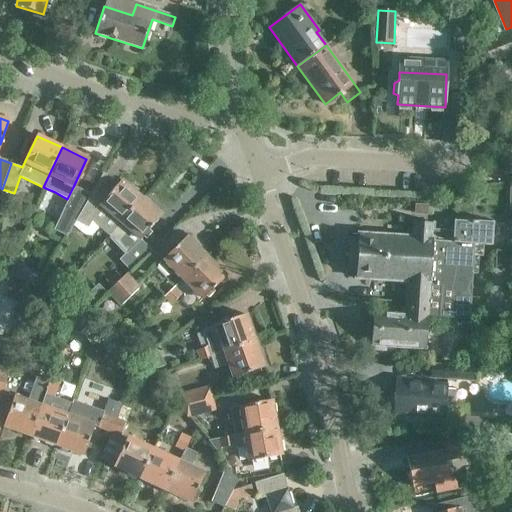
[(108,235),(109,236),(141,199),(121,182),(120,184),(103,172),(97,183),(76,221),(88,228),(92,221),(108,235)]
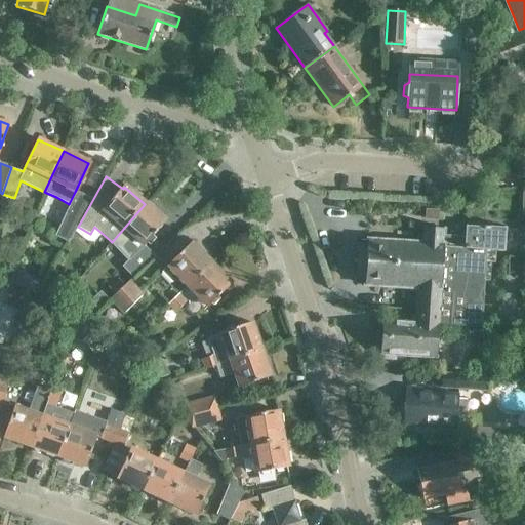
[(77,226),(87,205),(76,200),(64,223),(75,229),(77,226)]
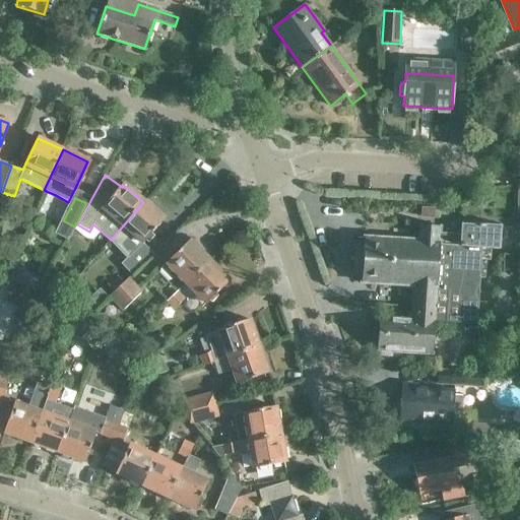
[(163,219),(143,202),(111,240),(118,248),(125,242),(135,251),(117,268),(127,278),(147,259),(137,249),(142,244),(163,219)]
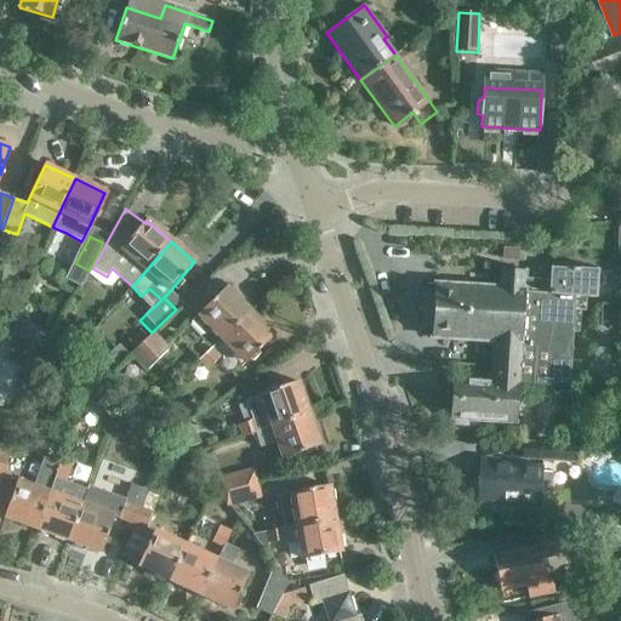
[(575,295),(574,308),(581,309),(582,295),(591,296),(596,295),(598,267),(570,266),(570,268),(548,267),(548,279),(548,292),(575,295)]
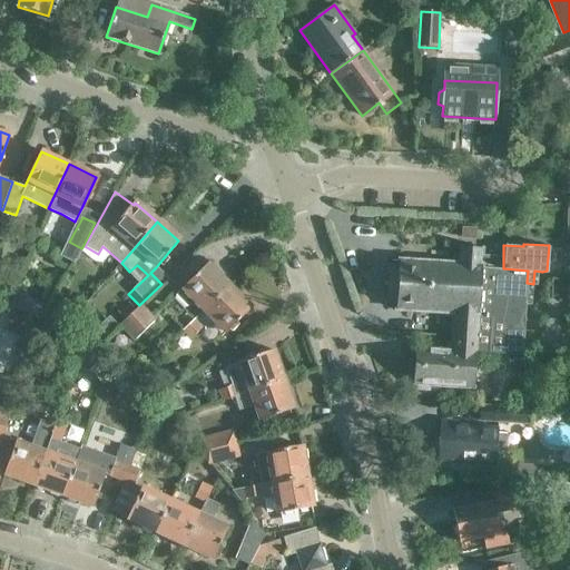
[(523,354),(527,283),(528,271),(503,268),(503,256),(482,255),(482,249),(459,248),(458,267),(399,263),(399,268),(389,268),(386,306),(396,306),(395,313),(454,316),(452,349),(415,347),(414,353),(412,384),(474,387),(475,353),(474,352),(523,354)]
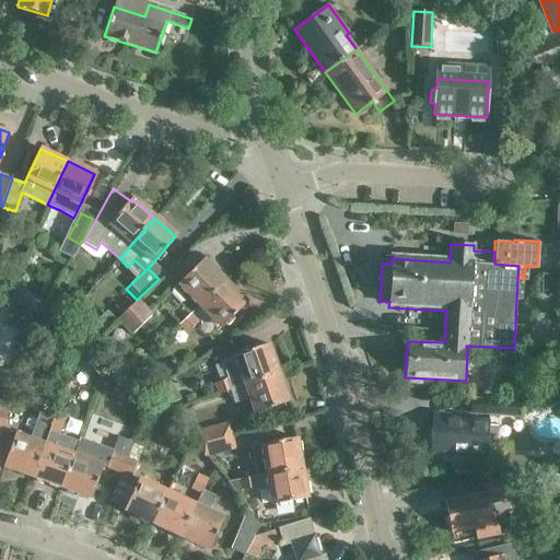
[(200,304),(225,280),(205,258),(179,282),(173,290),(184,301),(190,294),(200,304)]
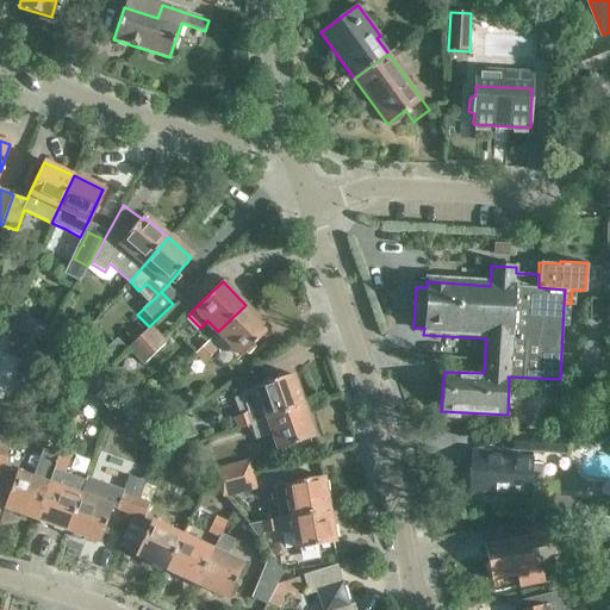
[(268,328),(246,305),(218,331),(241,355),(268,328)]
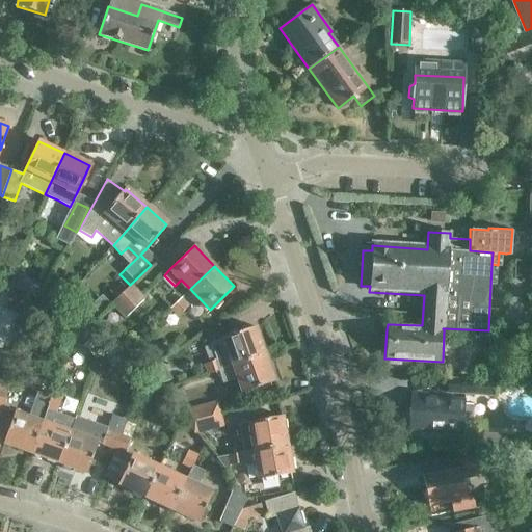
[(125,318),(145,298),(131,285),(111,303),(125,318)]
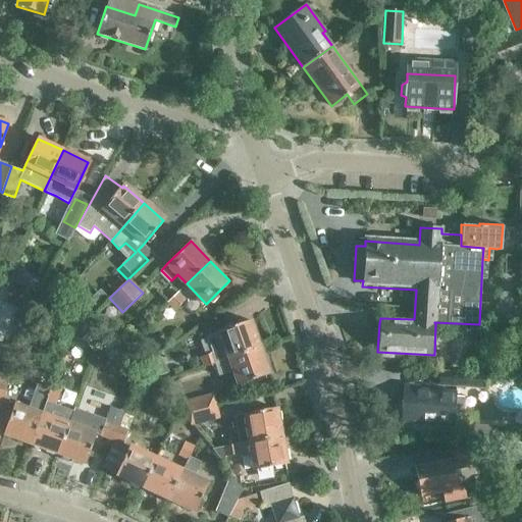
[(186,300),(178,293),(167,303),(174,310),(186,300)]
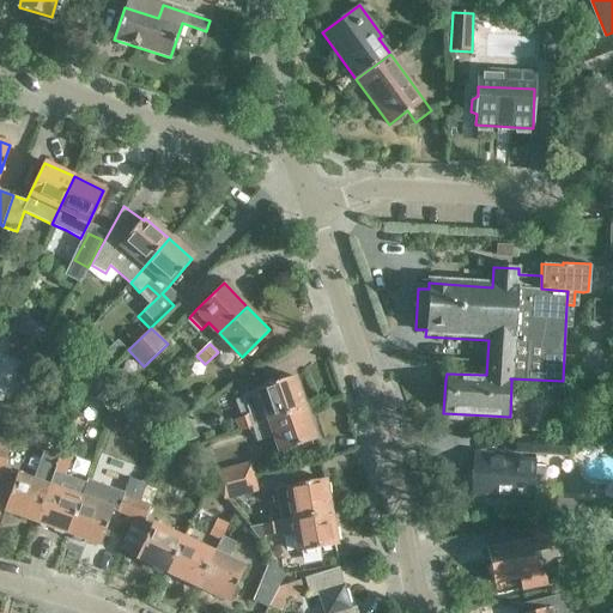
[(101,345),(86,360),(110,369),(116,363),(101,345)]
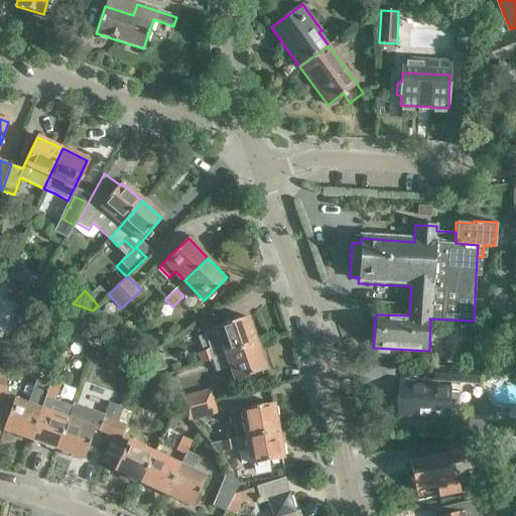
[(212,358),(256,343),(247,315),(217,327),(203,331),(209,350),(198,354),(201,362),(212,358)]
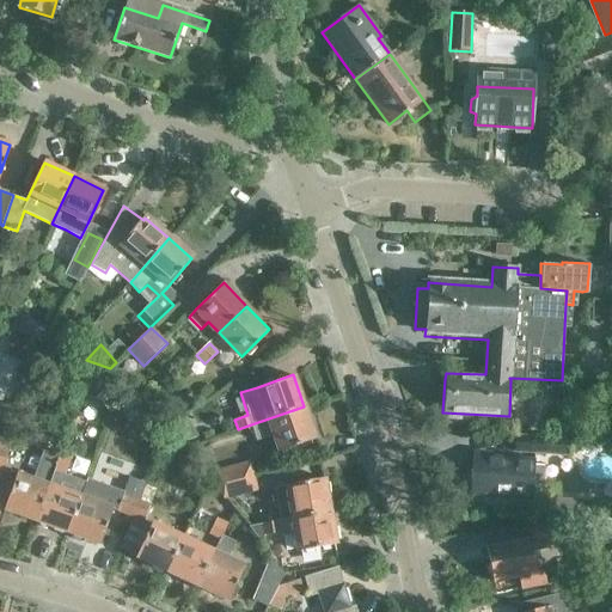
[(560,407),(577,408),(580,389),(561,386),(560,407)]
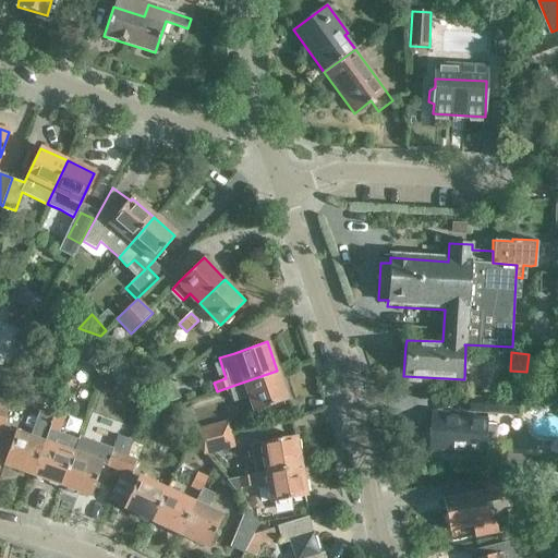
[(287,399),(277,371),(229,387),(233,401),(249,396),(254,410),(287,399)]
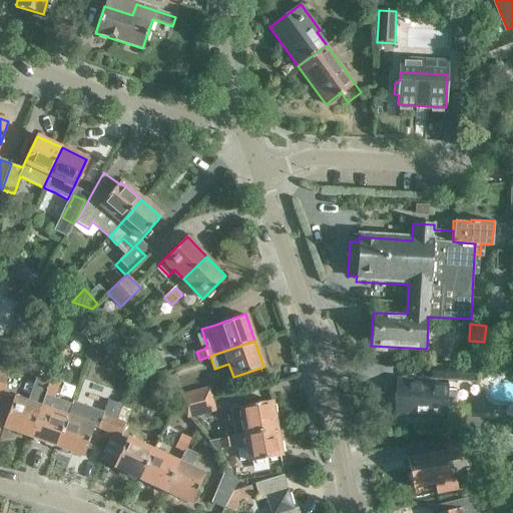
[(448,365),(447,380),(476,383),(477,367),(448,365)]
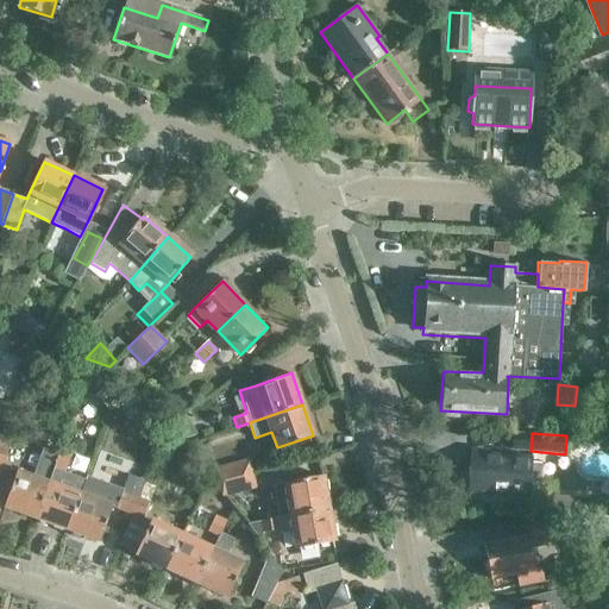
[(52,470),(58,454),(42,450),(32,477),(17,472),(5,507),(36,518),(49,483),(48,483),(52,470)]
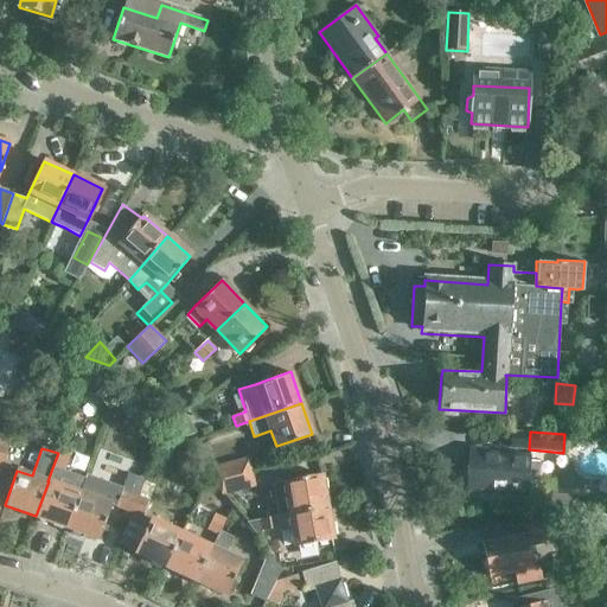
[(530,459),(518,457),(487,454),(487,451),(470,449),(468,470),(462,472),(461,483),(467,487),(467,490),(528,494),(528,491),(537,492),(540,462),(530,461),(530,459)]
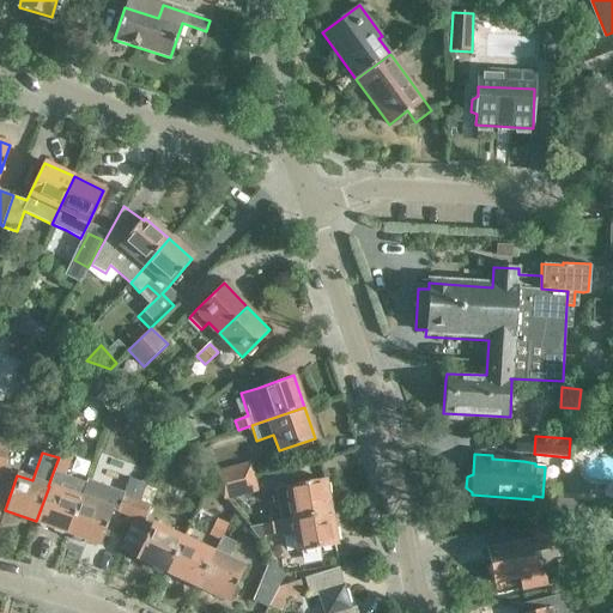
[(59,457),(53,473),(66,478),(71,461),(59,457)]
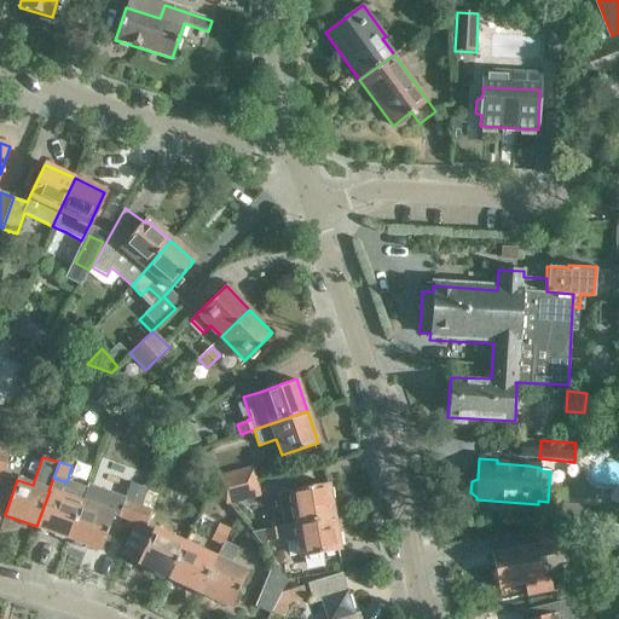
[(254,468),(204,480),(226,504),(260,497),(254,468)]
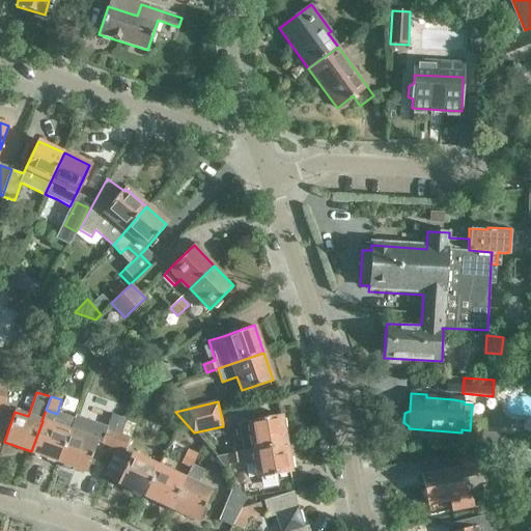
[(101,444),(114,449),(119,436),(128,419),(123,418),(112,413),(101,444)]
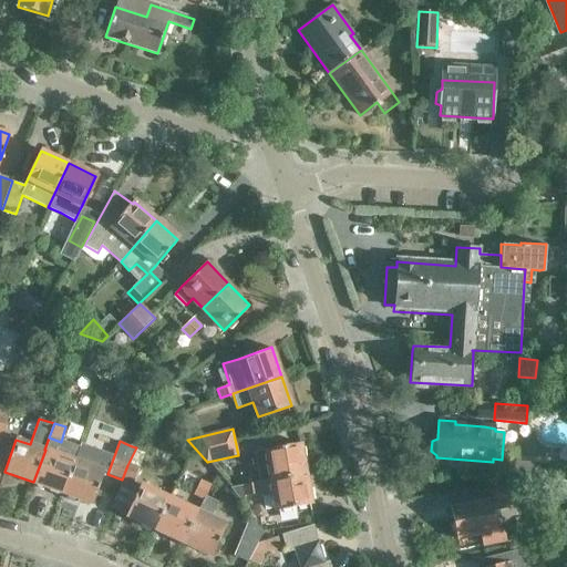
[(259,482),(305,473),(299,442),(265,449),(268,467),(257,470),(259,482)]
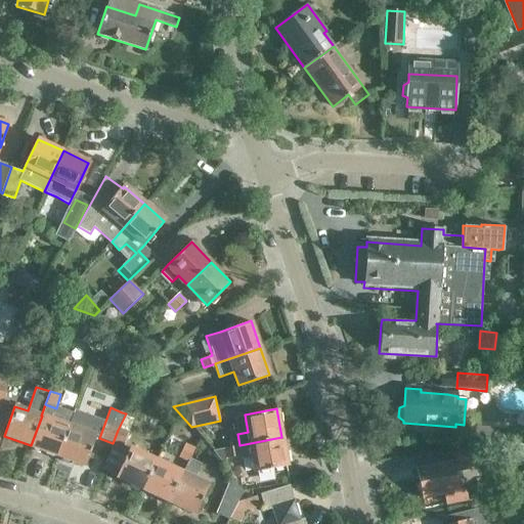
[(69,426),(42,416),(31,445),(58,455),(69,426)]
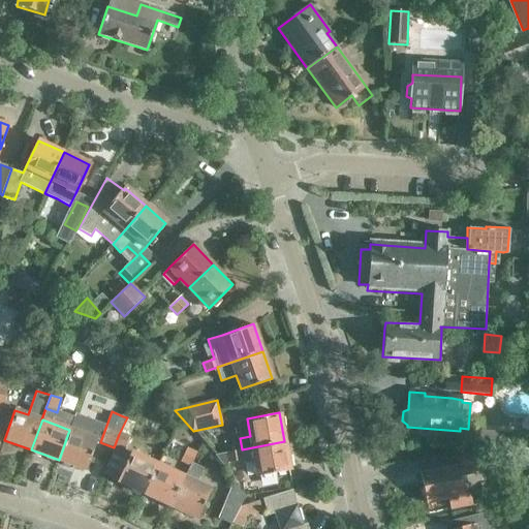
[(97,440),(69,430),(59,460),(87,469),(97,440)]
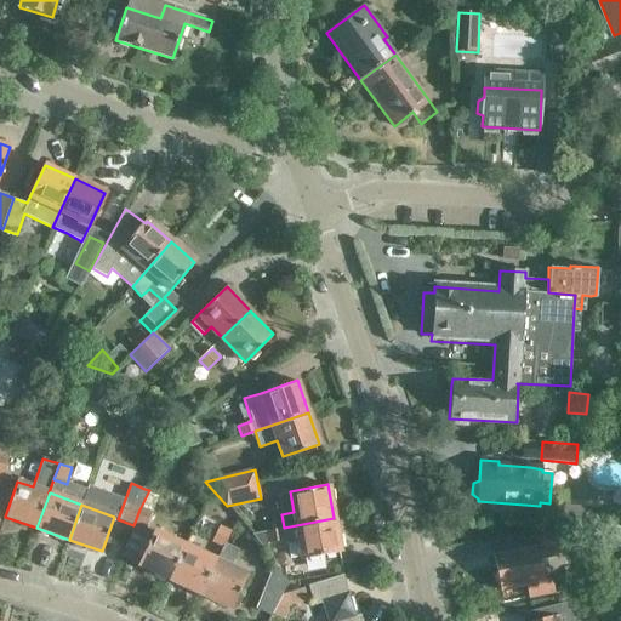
[(140,510),(134,525),(144,529),(151,513),(140,510)]
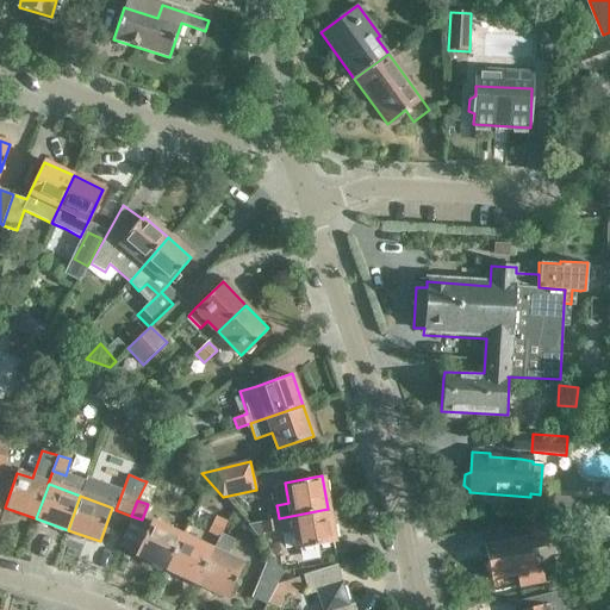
[(334,542),(328,509),(279,518),(261,522),(262,534),(292,529),(296,548),(334,542)]
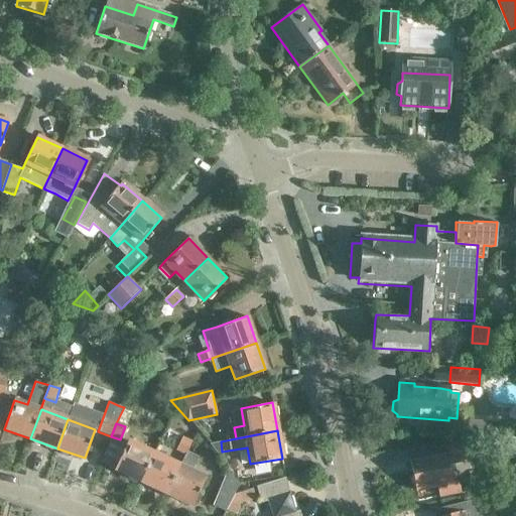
[(185,455),(186,452),(191,441),(182,436),(175,450),(185,455)]
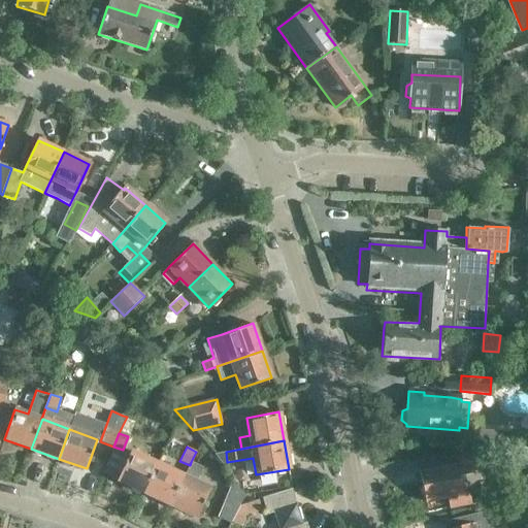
[(423,498),(425,498),(426,503),(465,496),(461,477),(486,471),(482,449),(454,455),(456,465),(420,472),(423,487),(420,488),(422,497),(423,498)]
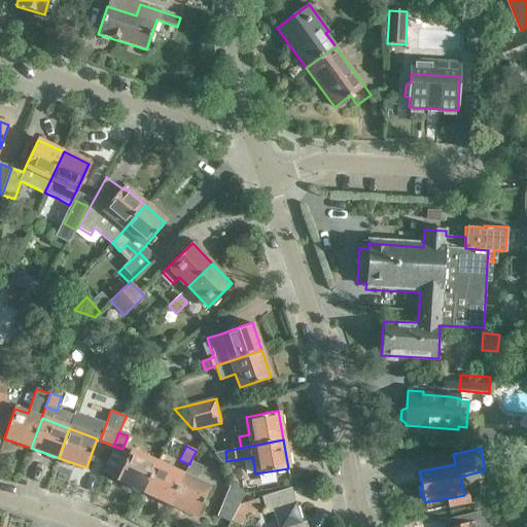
[(143,493),(157,464),(131,451),(117,481),(143,493)]
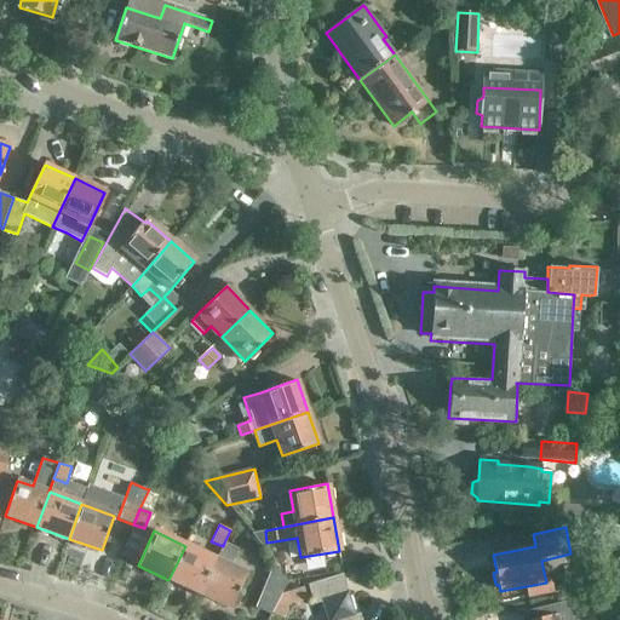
[(224,543),(223,546),(217,561),(200,595),(231,609),(247,575),(230,567),(239,549),(224,543)]
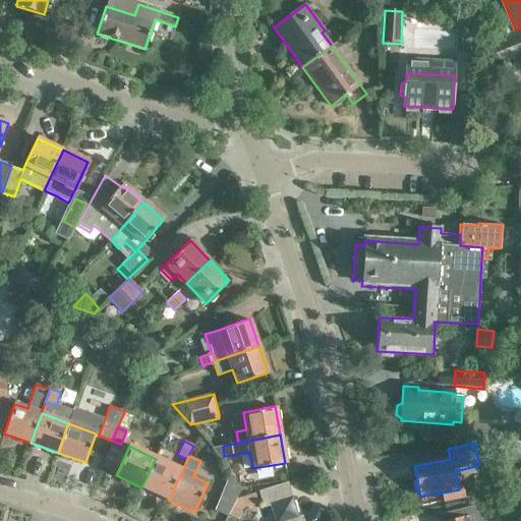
[(168,500),(182,471),(156,459),(141,487),(168,500)]
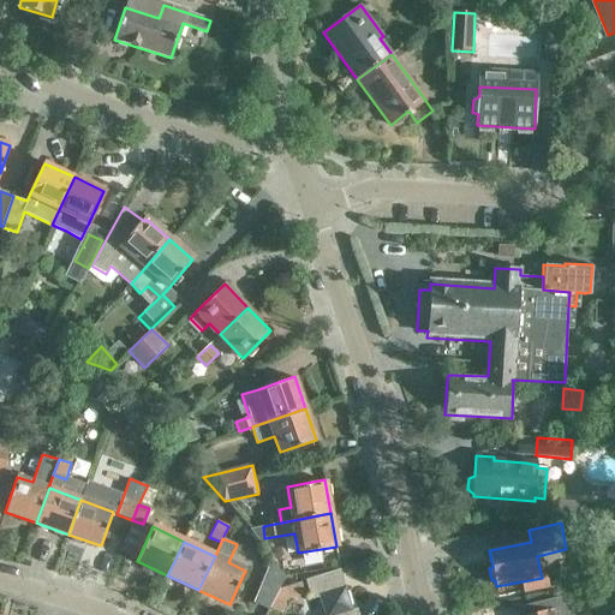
[(268,609),(279,589),(286,577),(270,557),(252,602),(268,609)]
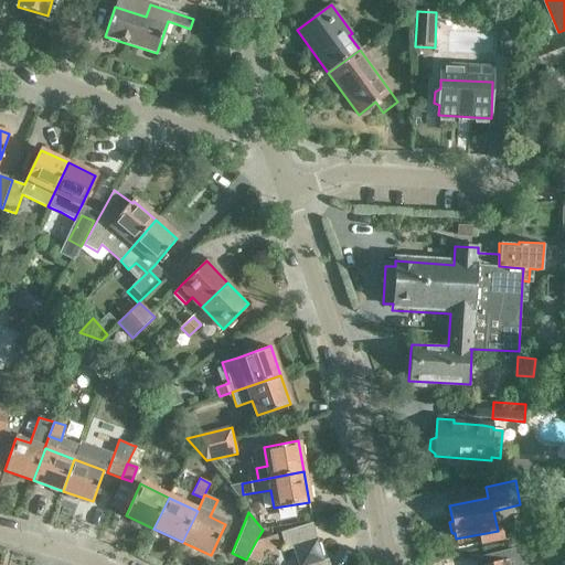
[(322,561),(316,539),(311,523),(280,533),(286,550),(294,546),(298,564),(329,564),(328,558),(322,561)]
